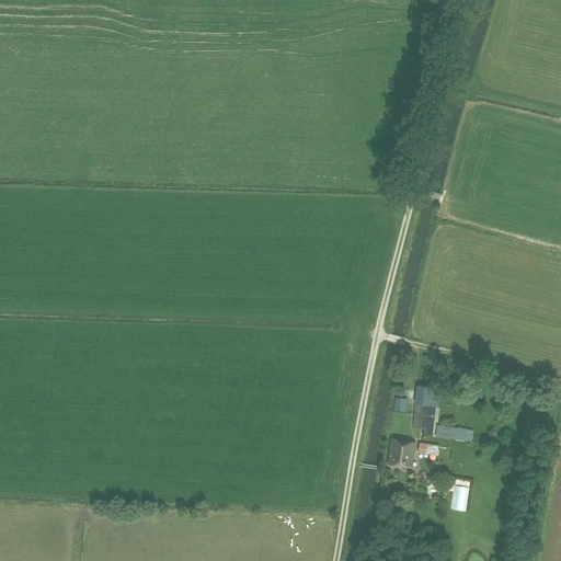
[(415,403),(435,407),(438,407),(441,388),(418,386),(415,403)]
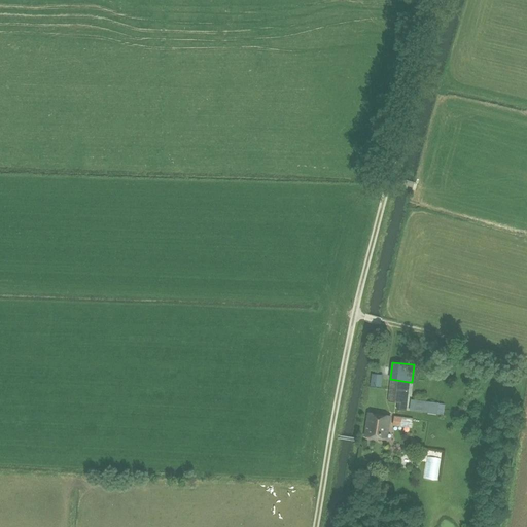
[(372,373),(370,385),(381,387),(383,375),(372,373)]
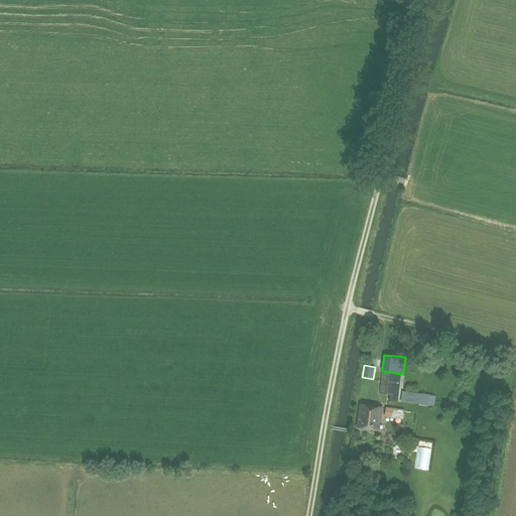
[(400,374),(382,371),(380,392),(397,395),(400,374)]
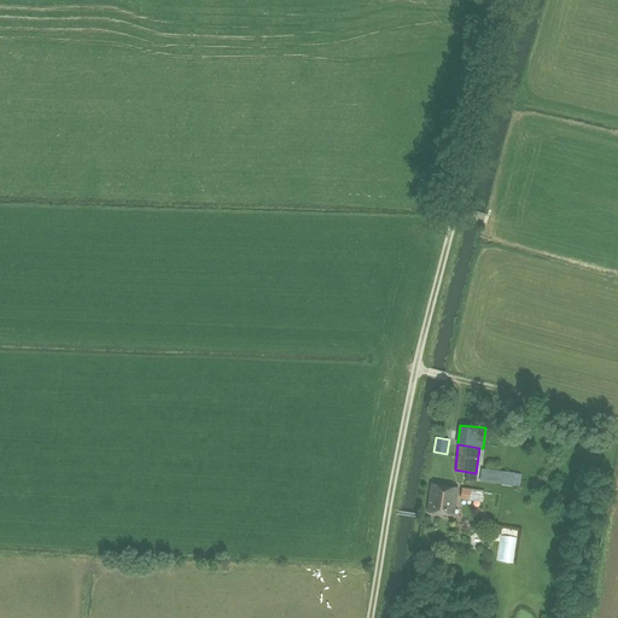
[(494,478),(495,466),(479,464),(477,476),(494,478)]
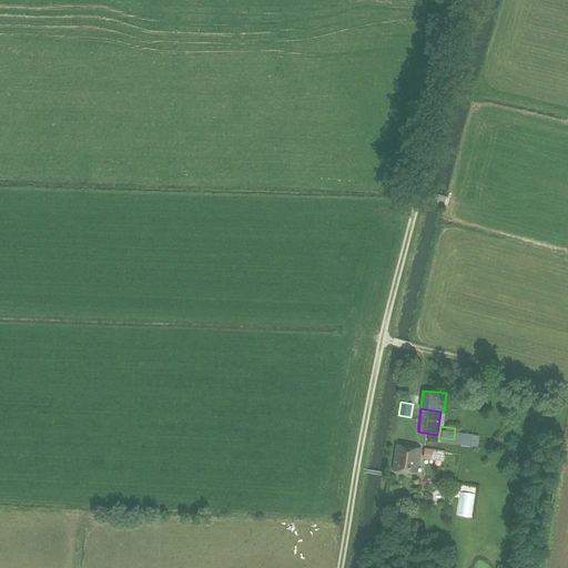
[(393,470),(417,474),(421,448),(397,444),(393,470)]
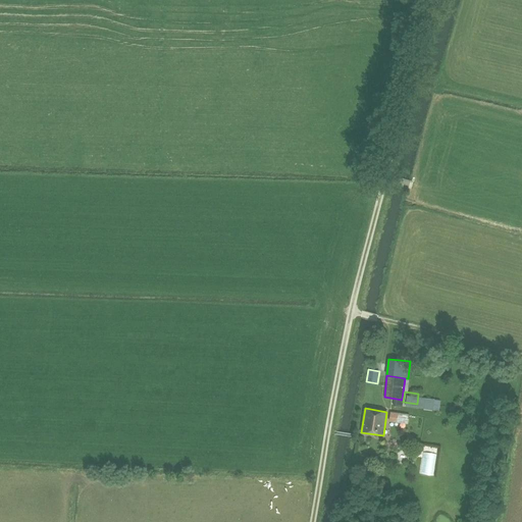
[(387,410),(386,419),(407,421),(407,411),(387,410)]
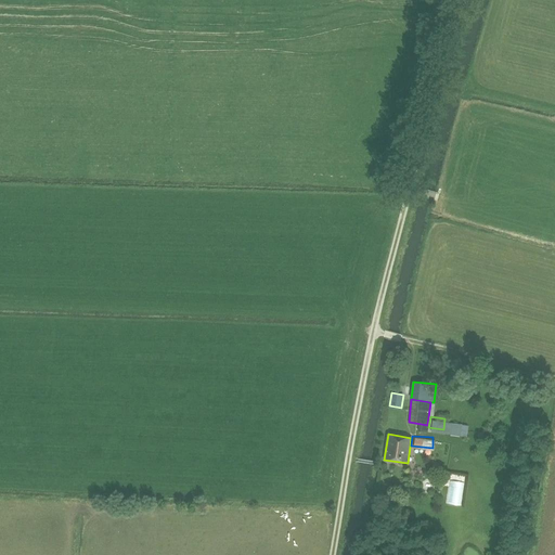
[(416,501),(420,493),(413,490),(410,499),(416,501)]
